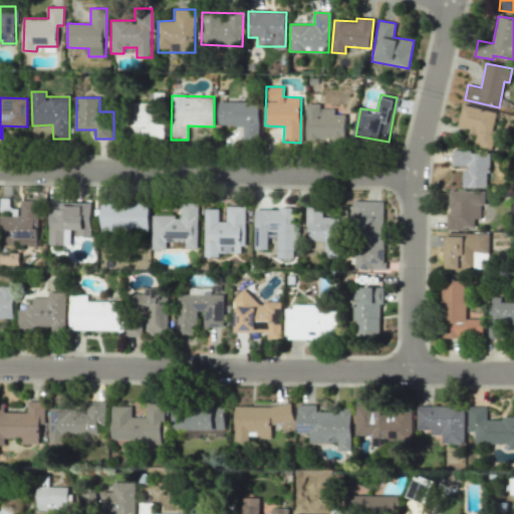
[(218,124),(243,125),(242,140),(258,140),(259,102),(219,101),(218,124)]
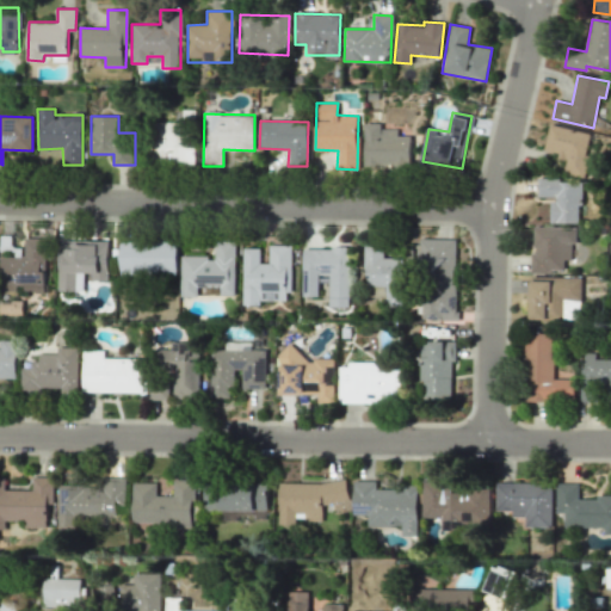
[(195,165),(195,123),(153,122),(153,164),(195,165)]
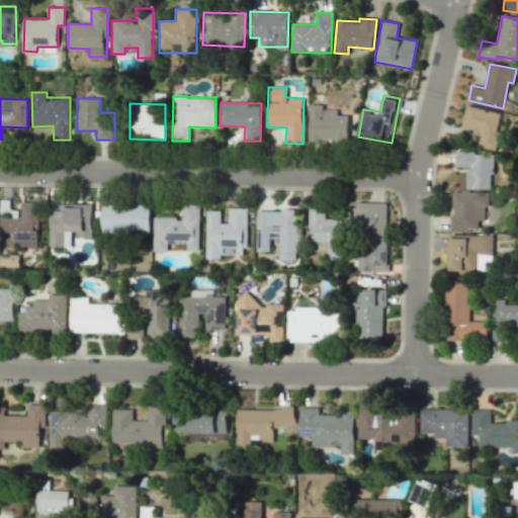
[(348,115),(336,115),(337,109),(323,109),(323,105),(309,105),(309,143),(347,144),(348,115)]
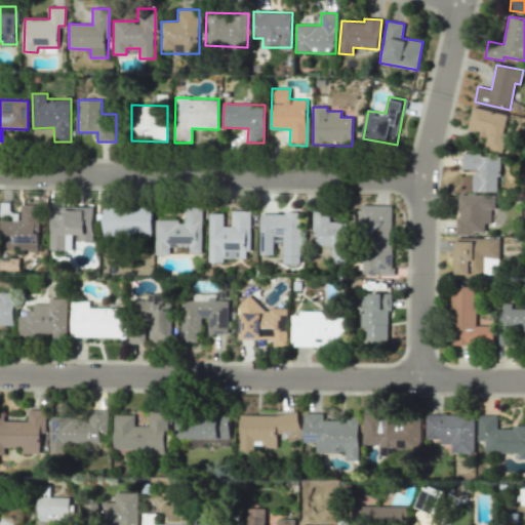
[(508,114),(472,107),(468,130),(487,134),(484,150),(500,153),(508,114)]
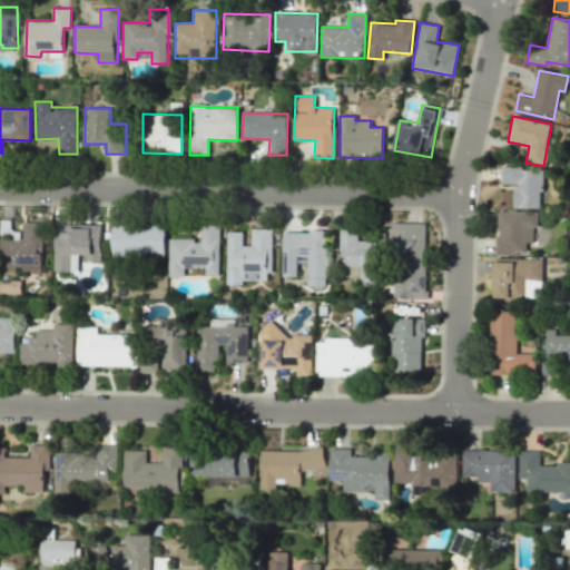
[(502,165),(502,184),(519,184),(519,187),(513,187),(513,207),(541,207),(540,190),(544,190),(543,169),(523,169),(523,165),(502,165)]
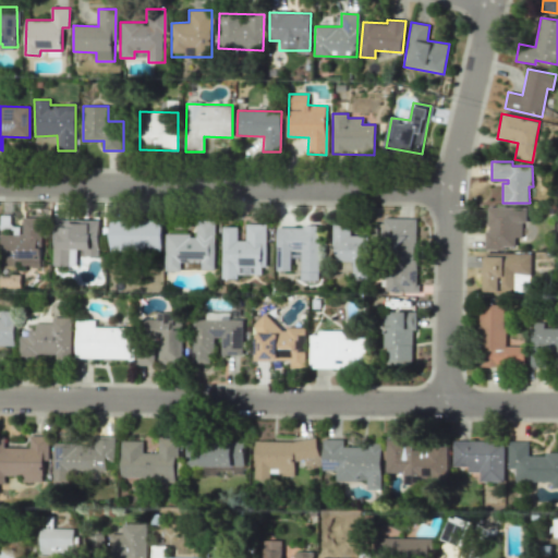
[(485,247),(516,249),(516,237),(524,237),(524,207),(488,207),(488,231),(485,231),(485,247)]
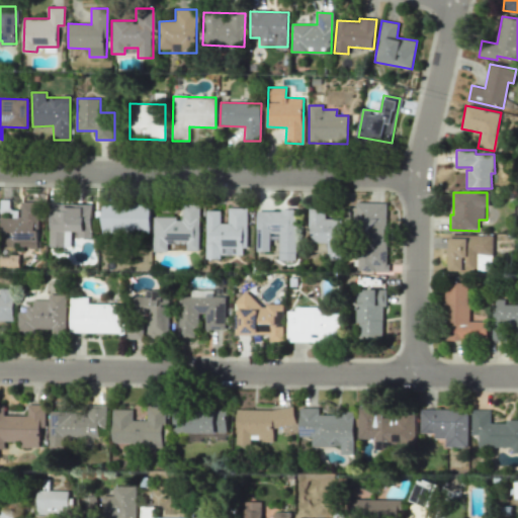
[(37,202),(21,202),(21,217),(0,217),(0,239),(29,240),(37,240),(37,202)]
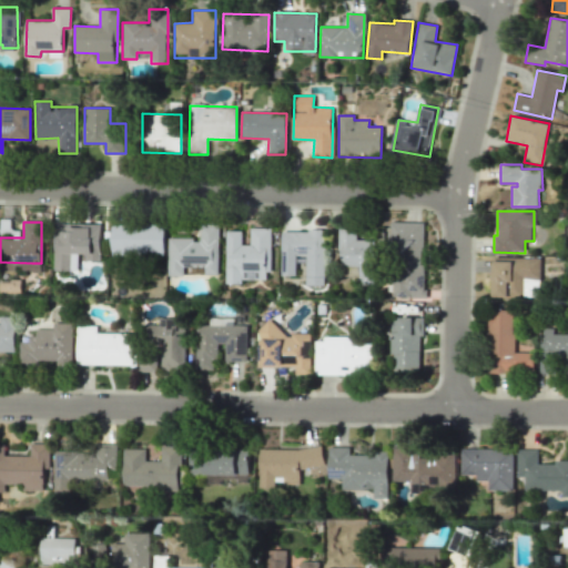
[(424,223),(391,222),(389,250),(397,251),(396,296),(423,297),(424,223)]
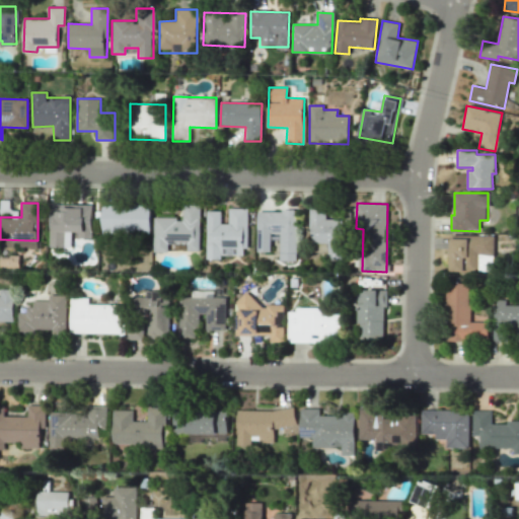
[(102,232),(150,233),(150,205),(102,204),(102,232)]
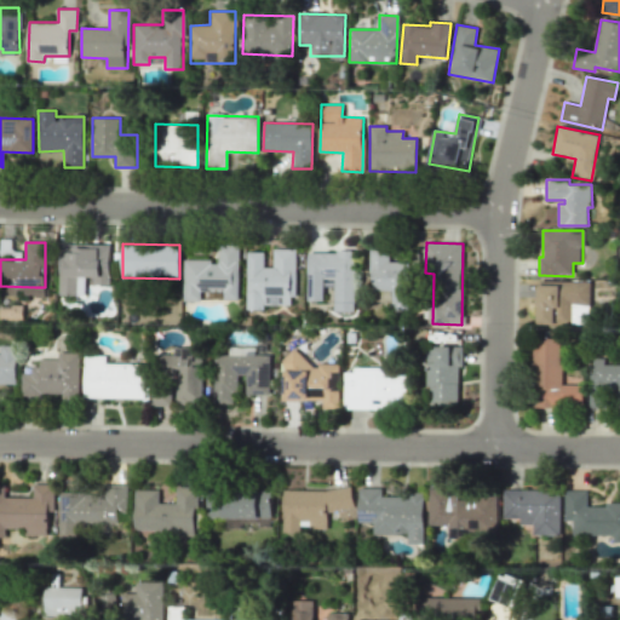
[(184,258),(184,300),(201,300),(201,298),(234,299),(234,277),(237,277),(239,245),(219,244),(218,263),(212,263),(212,259),(184,258)]
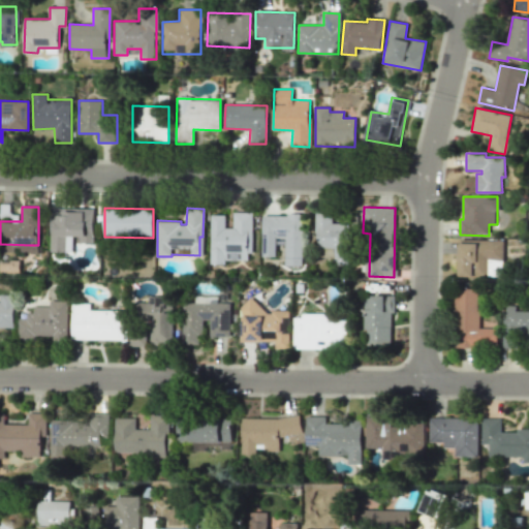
[(72,252),(72,243),(93,243),(94,215),(85,215),(85,211),(53,210),(52,251),(72,252)]
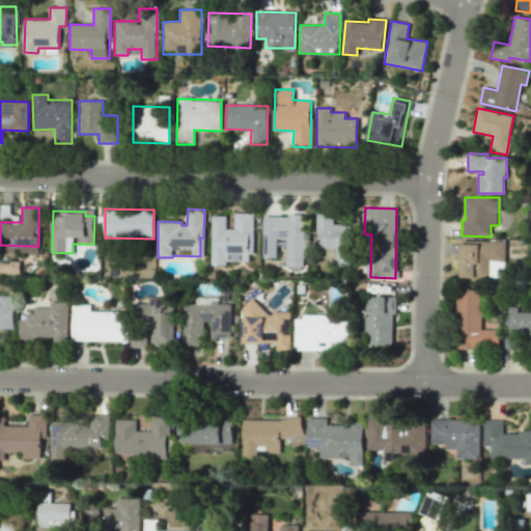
[(212,215),(211,264),(226,264),(226,260),(249,261),(249,253),(254,253),(254,213),(234,213),(234,228),(226,228),(226,215),(212,215)]
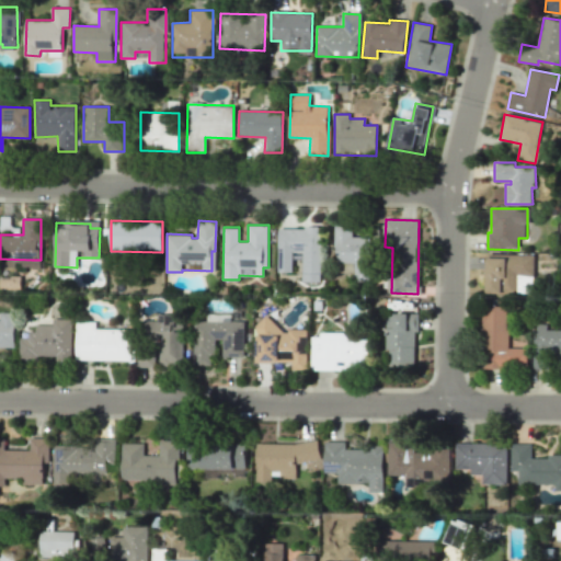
[(278,228),(278,272),(293,272),(293,251),(304,252),(304,281),(321,281),(322,227),(319,227),(319,226),(308,226),(308,227),(305,227),(305,228),(278,228)]
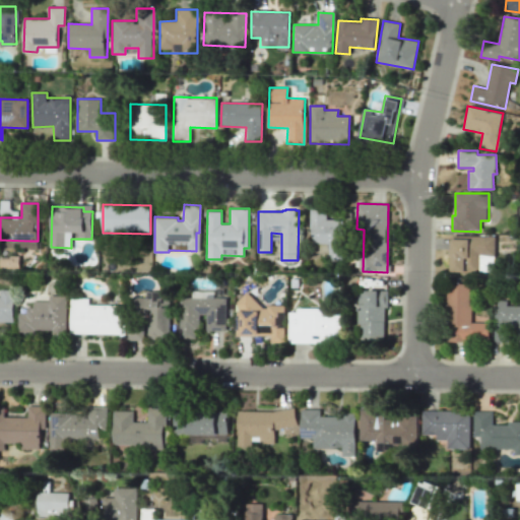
[(342,219),(326,219),(326,211),(311,210),(310,243),(329,244),(328,260),(341,260),(342,219)]
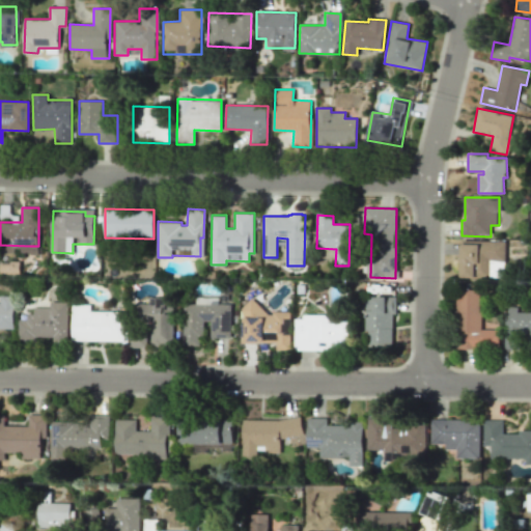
[(460,277),(504,278),(505,242),(460,241),(460,277)]
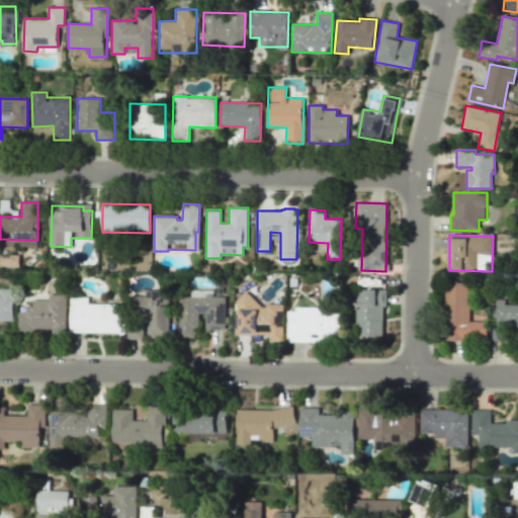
[(468,322),(469,283),(446,282),(445,340),(486,341),(487,322),(468,322)]
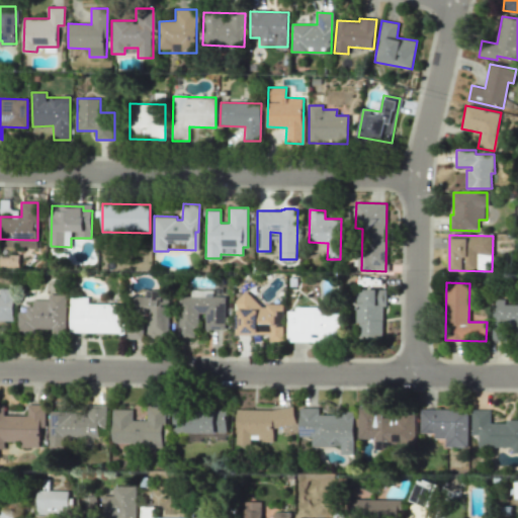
[(0,320),(13,321),(14,288),(0,287),(0,320)]
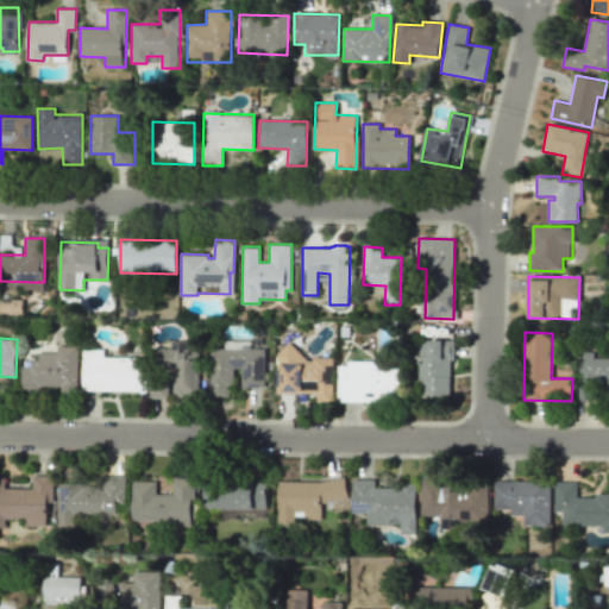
[(452,340),(420,339),(419,400),(451,400),(452,340)]
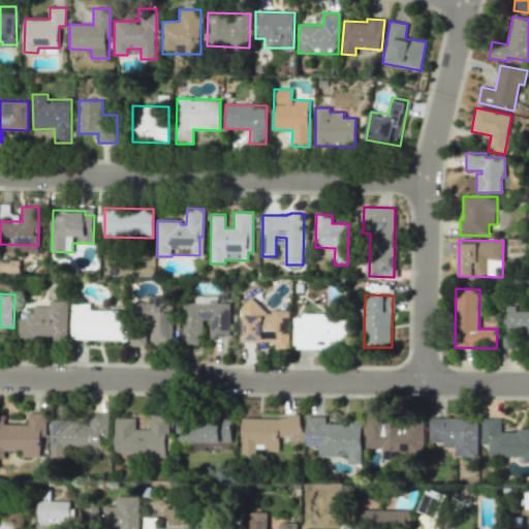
[(230,336),(230,303),(217,303),(217,296),(195,297),(195,303),(184,303),(184,344),(201,344),(201,320),(210,320),(210,336),(230,336)]
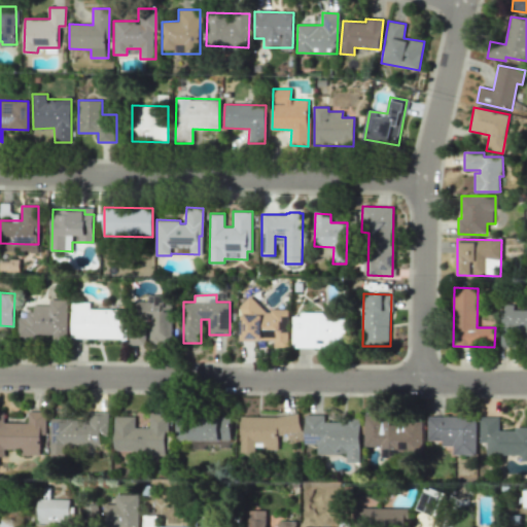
[(170,343),(168,302),(163,302),(163,295),(147,295),(147,301),(137,301),(138,325),(148,324),(149,344),(170,343)]
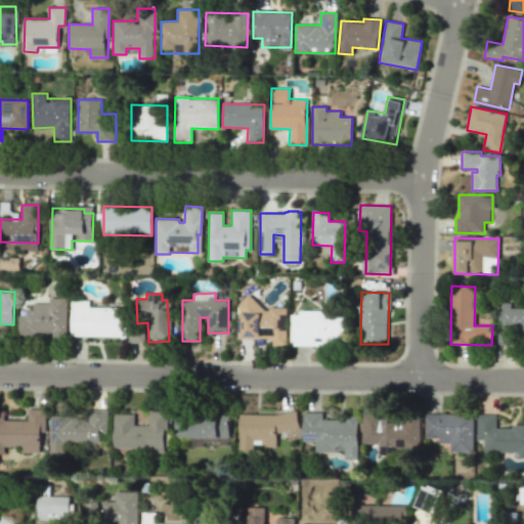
[(68,298),(49,298),(49,304),(33,303),(33,309),(18,309),(18,336),(67,337),(68,298)]
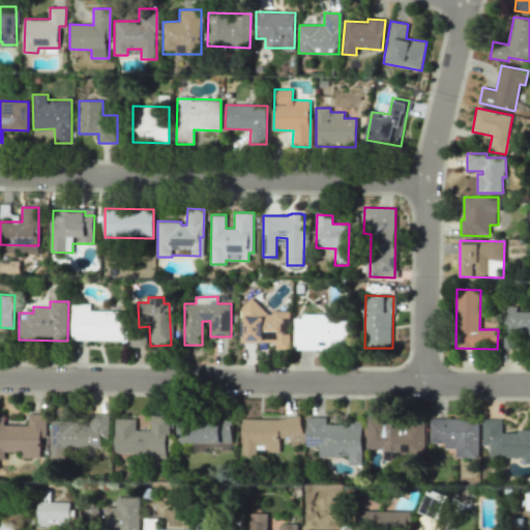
[(72,303),(72,339),(124,340),(124,311),(91,310),(91,303),(72,303)]
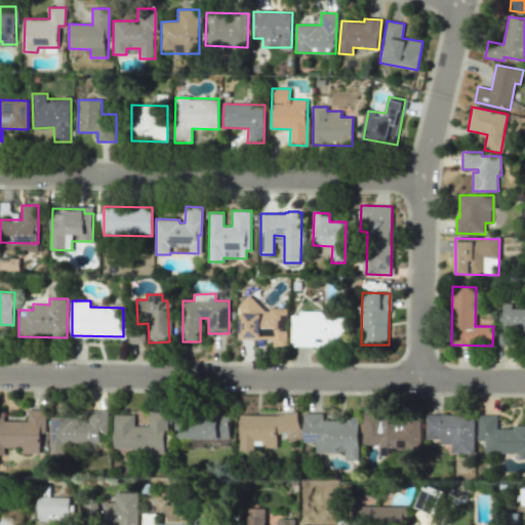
[(524,308),(512,309),(512,303),(500,303),(500,344),(520,344),(520,349),(524,349),(524,308)]
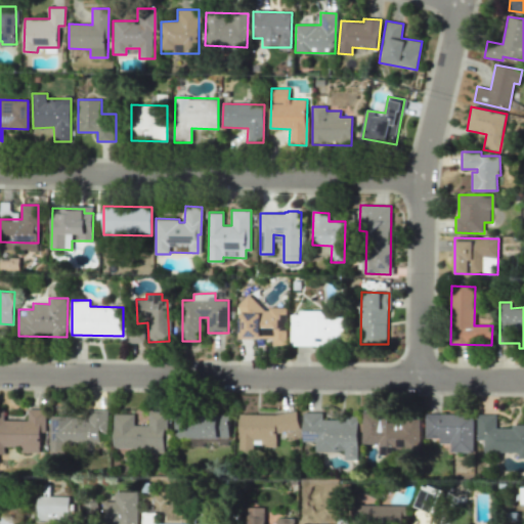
[(286,346),(287,305),(238,303),(237,338),(272,339),(272,345),(286,346)]
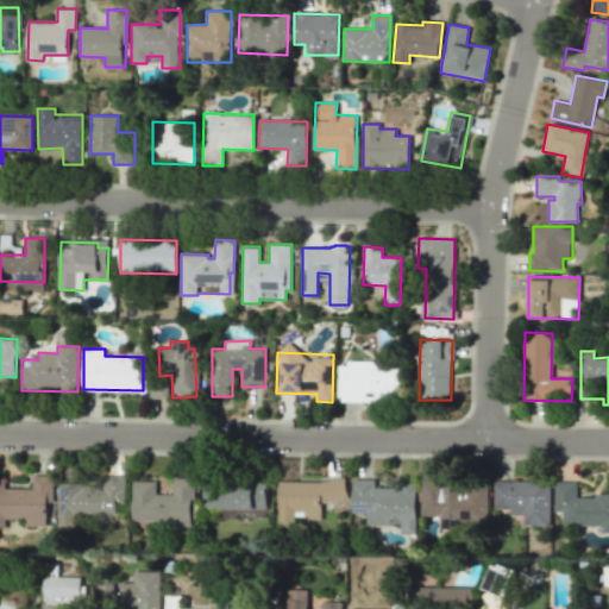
[(338,401),(399,402),(399,363),(338,362),(338,401)]
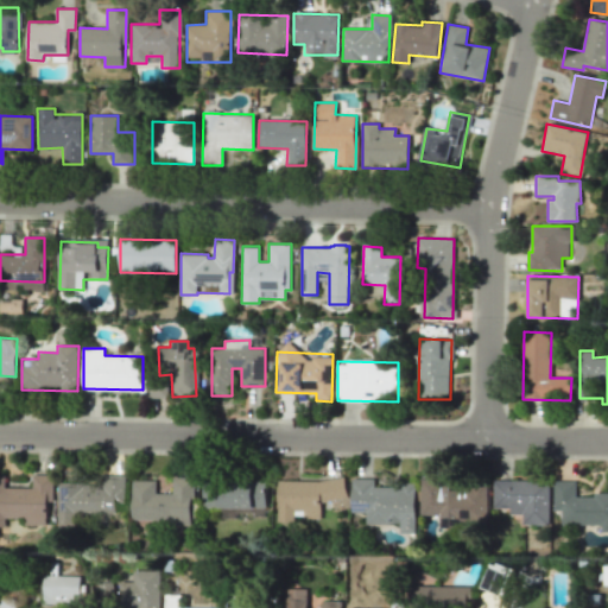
[(45,525),(45,500),(52,500),(52,474),(32,475),(32,487),(5,488),(5,475),(0,475),(0,526),(5,527),(5,518),(25,517),(26,525),(45,525)]
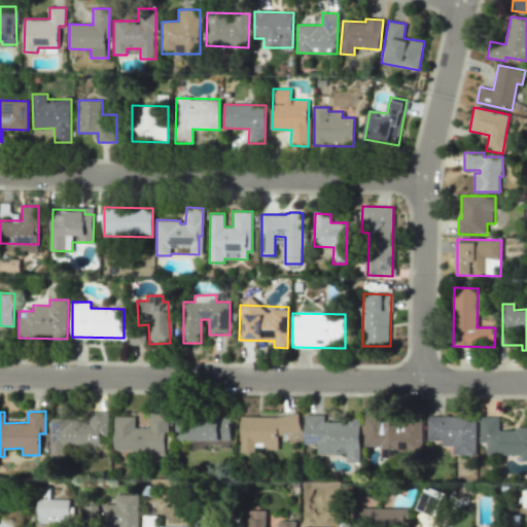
[(100,445),(100,435),(108,435),(108,412),(82,412),(82,418),(48,418),(48,458),(65,458),(65,445),(100,445)]
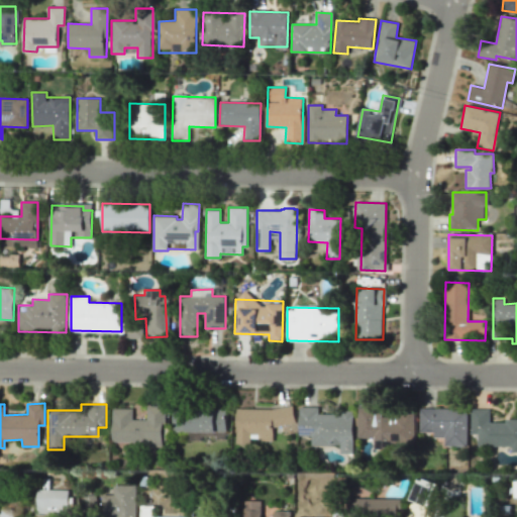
[(112,408),(112,443),(164,443),(164,406),(147,406),(147,419),(133,419),(133,408),(112,408)]
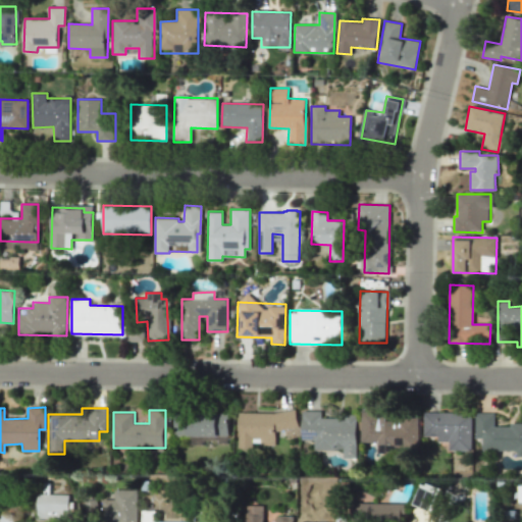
[(302,410),(302,439),(314,439),(314,450),(334,450),(334,448),(343,448),(344,457),(357,457),(357,414),(344,414),(344,418),(321,418),(321,410),(302,410)]
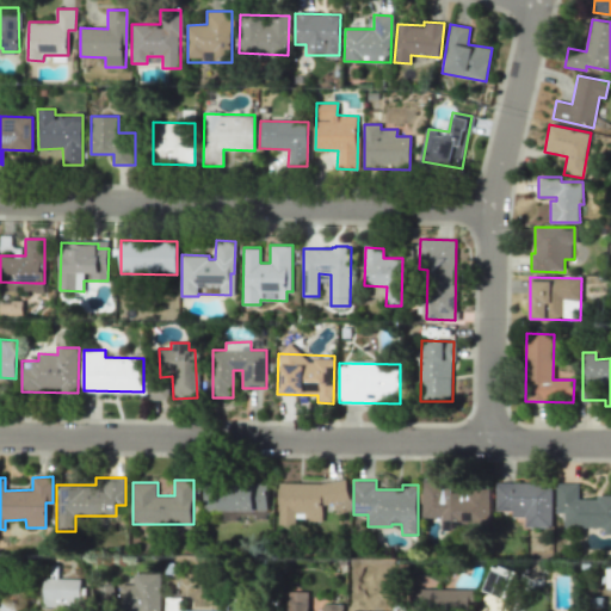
[(279,481),(278,525),(298,525),(298,520),(322,522),(322,503),(347,504),(347,482),(279,481)]
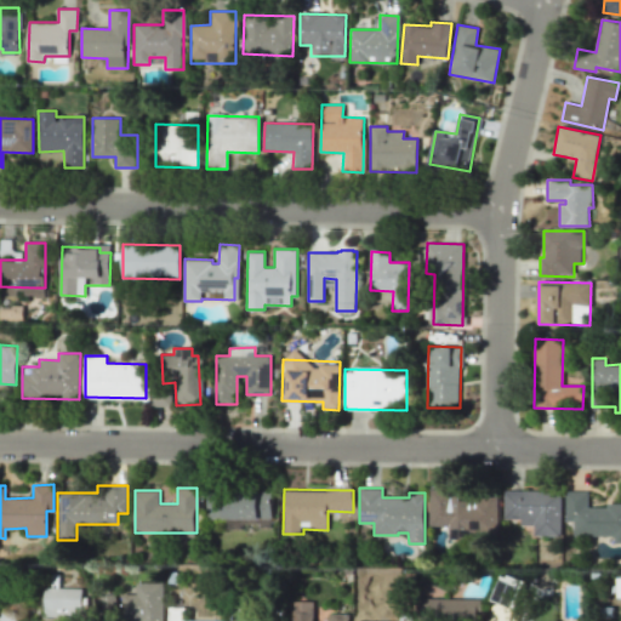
[(533,535),(560,536),(562,491),(505,490),(503,519),(520,519),(520,525),(533,525),(533,535)]
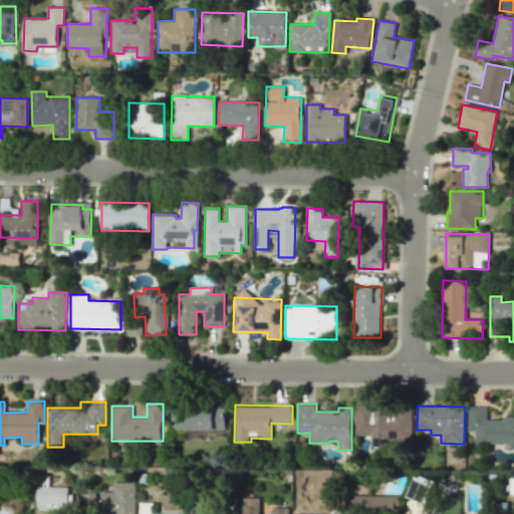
[(225,408),(173,407),(173,429),(225,430),(225,408)]
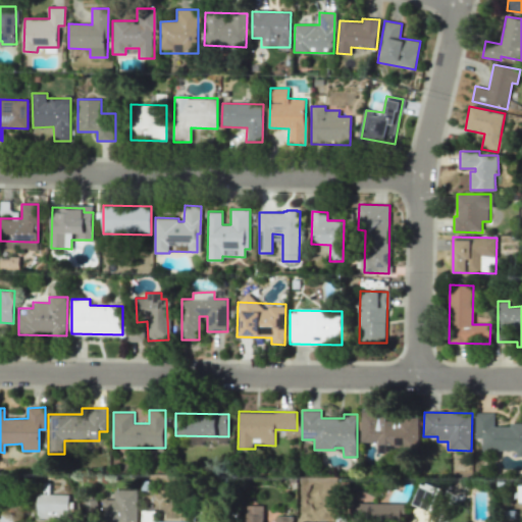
[(361,413),(360,441),(377,441),(377,453),(409,454),(409,446),(417,446),(418,414),(361,413)]
